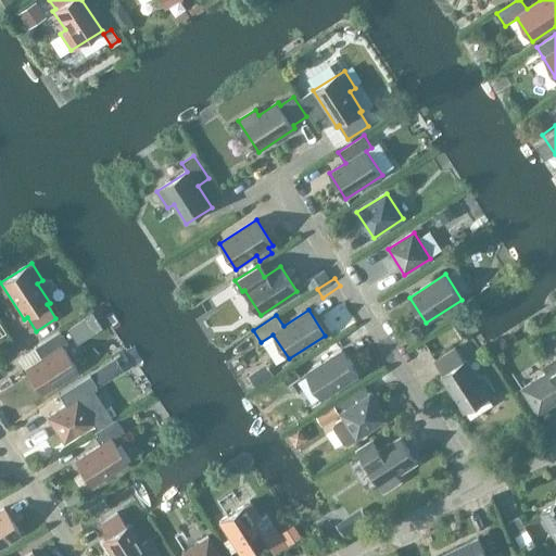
[(41,359),(25,369),(41,395),(77,371),(62,346),(67,343),(60,331),(34,348),(41,359)]
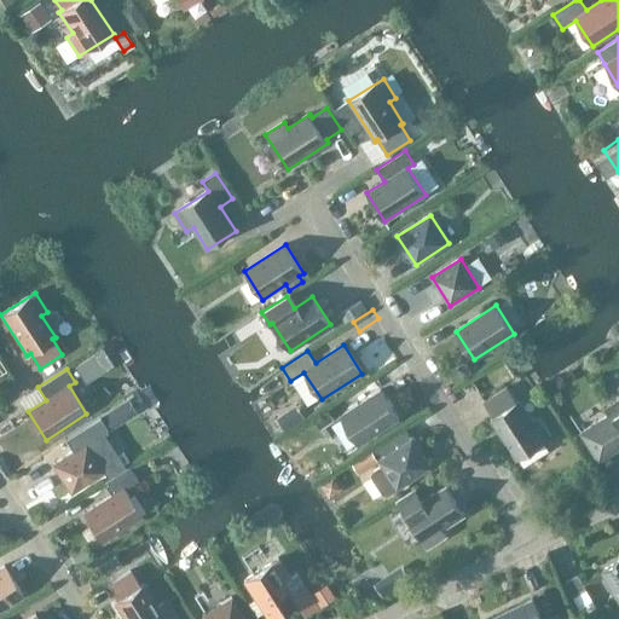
[(516,403),(508,388),(484,403),(493,417),(491,418),(518,460),(551,438),(539,418),(533,422),(519,400),(516,403)]
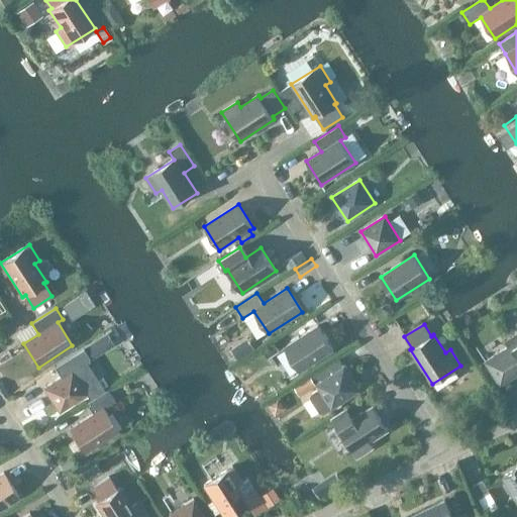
[(318,326),(284,347),(299,372),(333,349),(318,326)]
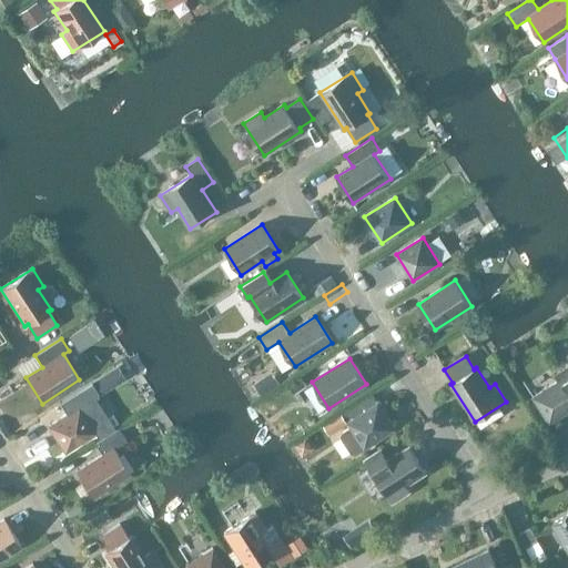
[(567,393),(567,377),(563,369),(555,375),(558,381),(533,397),(549,423),(567,411),(567,394),(567,393)]
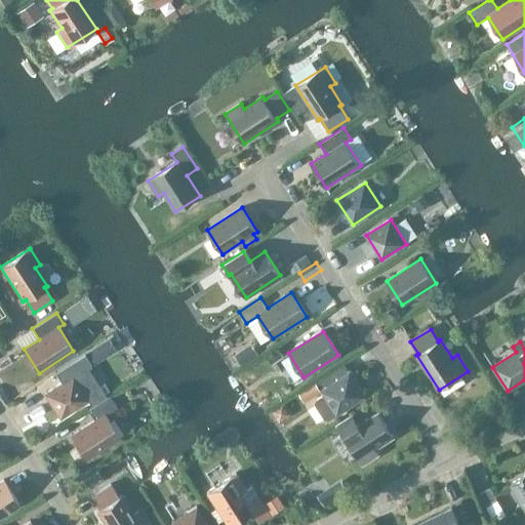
[(350,372),(321,391),(337,414),(365,396),(350,372)]
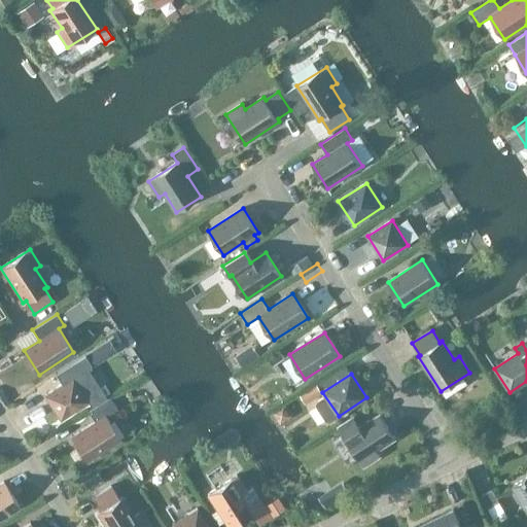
[(73,377),(44,395),(60,420),(89,401),(73,377)]
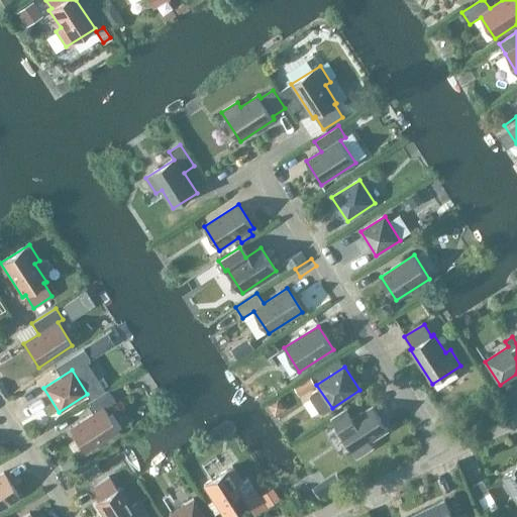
[(316,387),(306,391),(311,407),(321,403),(316,387)]
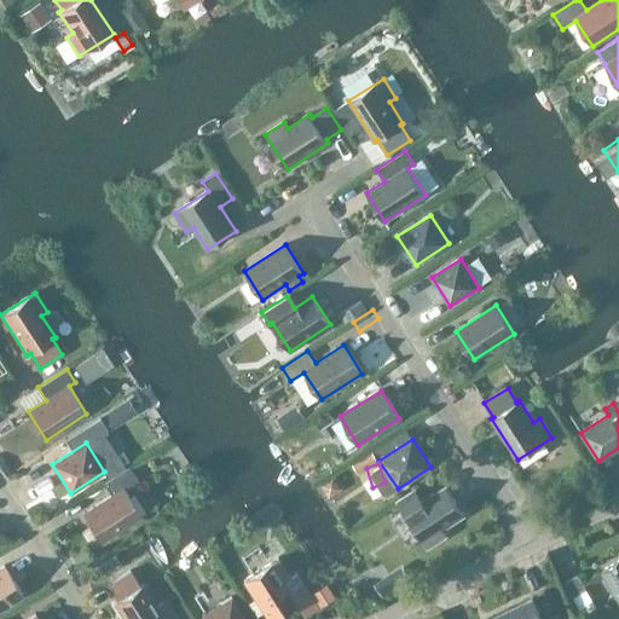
[(111,496),(82,514),(100,542),(142,516),(123,489),(138,480),(128,467),(103,484),(111,496)]
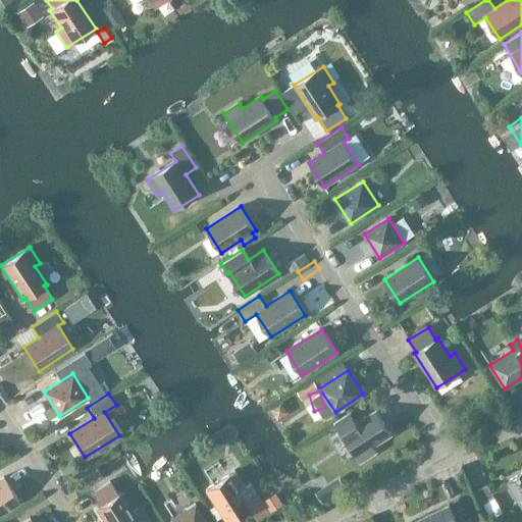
[(355,424),(348,414),(335,422),(360,462),(376,451),(373,446),(392,434),(376,410),(355,424)]
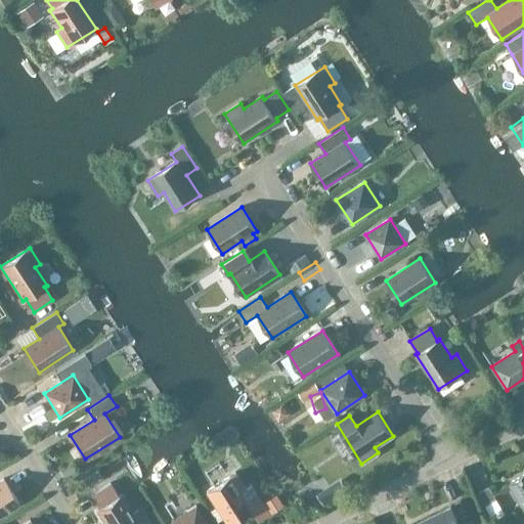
[(523,472),(520,475),(521,477),(508,484),(518,503),(517,504),(515,507),(520,517),(523,517),(523,472)]
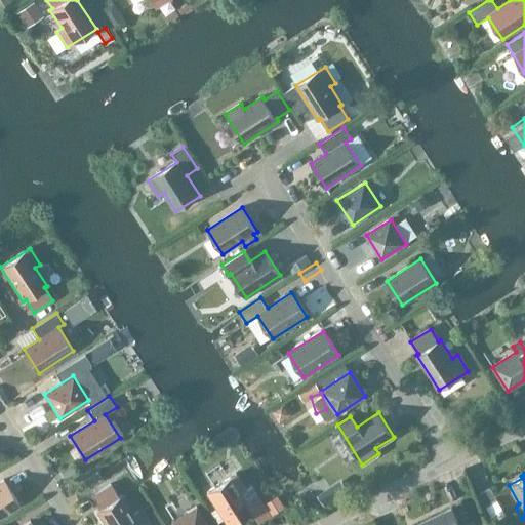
[(236,474),(206,492),(227,524),(231,524),(252,512),(258,522),(270,515),(251,486),(245,489),(236,474)]
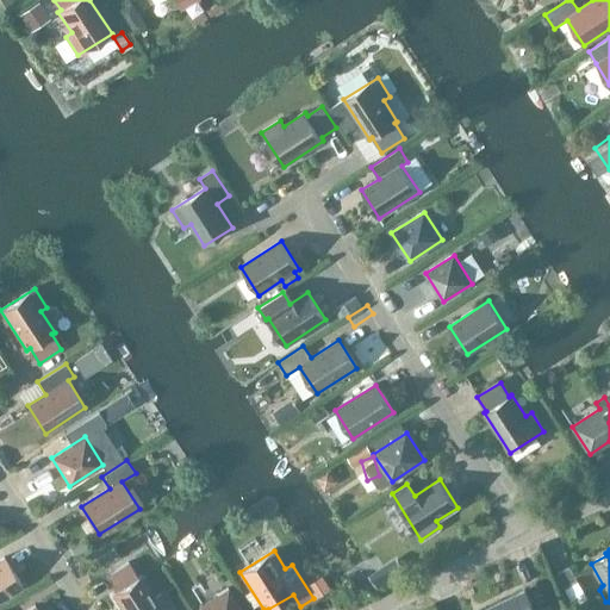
[(4,558),(0,560),(0,599),(23,586),(4,558)]
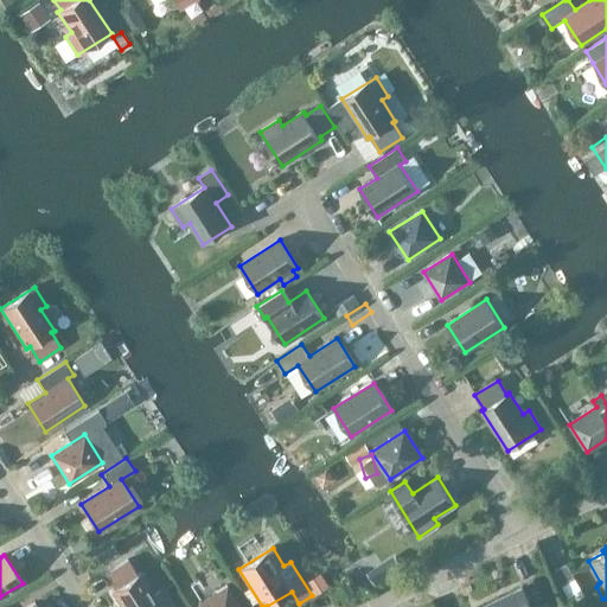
[(115,589),(112,590),(121,606),(168,606),(159,590),(153,594),(140,573),(136,575),(128,560),(106,574),(115,589)]
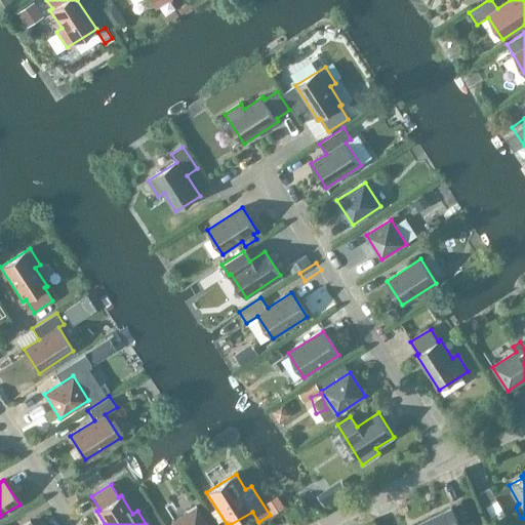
[(489,488),(478,494),(484,506),(485,506),(496,499),(489,488)]
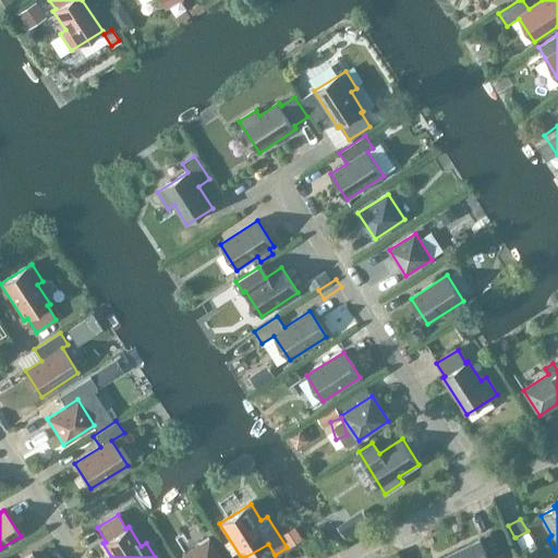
[(220,557),(208,538),(182,555),(184,557),(220,557)]
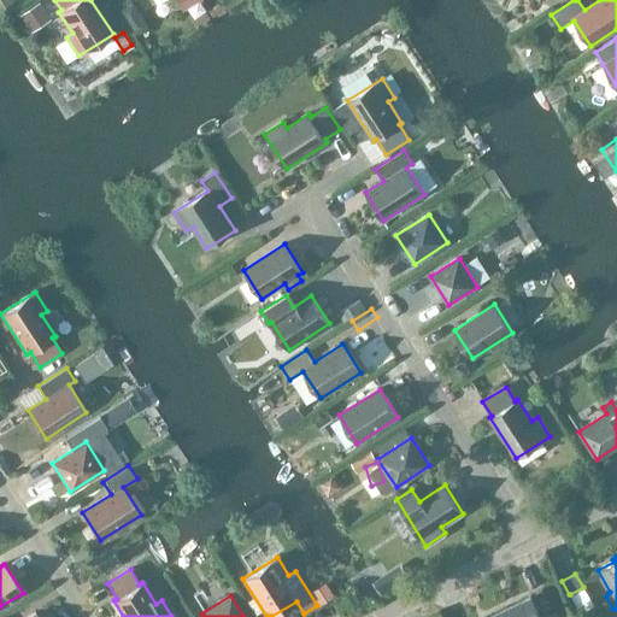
[(530,597),(487,616),(536,616),(540,615),(530,597)]
